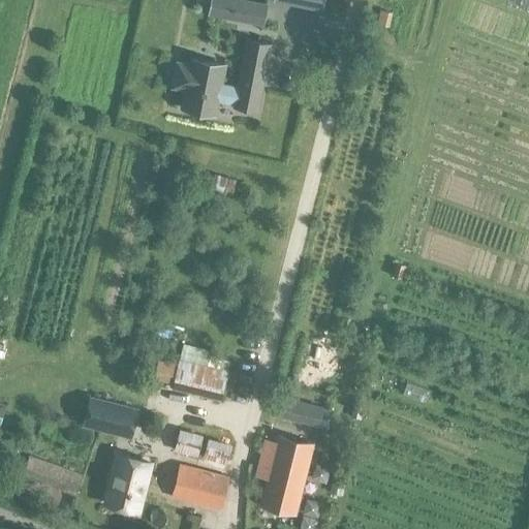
[(253,0),(232,0),(229,17),(259,22),(263,2),(253,0)]
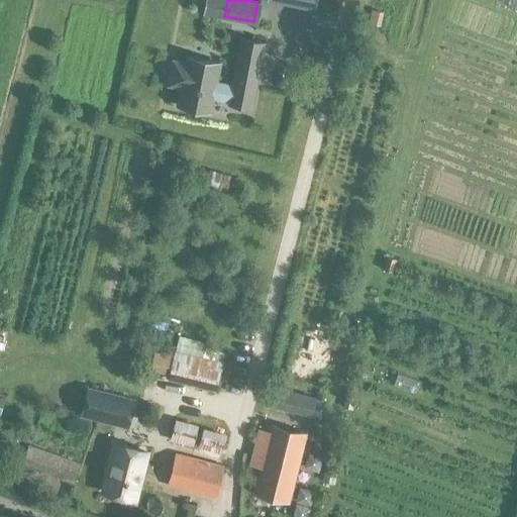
[(316,0),(267,0),(268,1),(315,10),(316,0)]
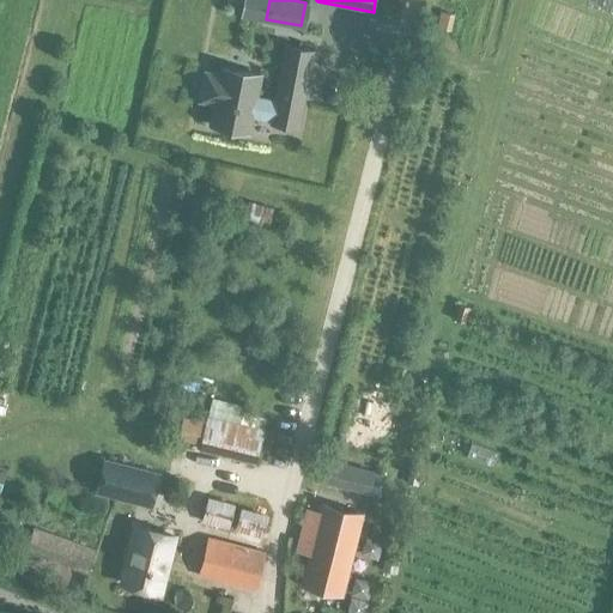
[(441,6),(436,19),(456,25),(461,13),(441,6)]
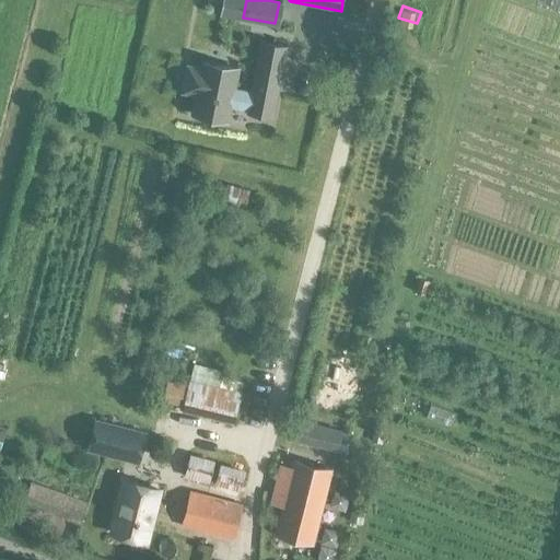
[(312,63),(341,65),(342,22),(313,21),(312,63)]
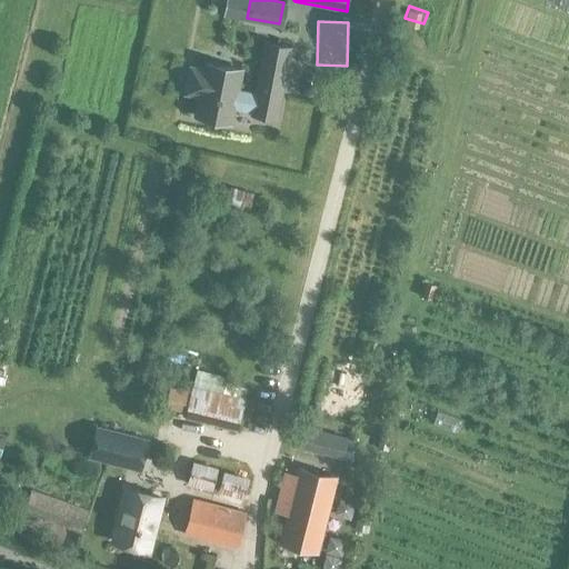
[(192,79),(189,95),(200,97),(197,116),(231,122),(235,108),(251,111),(251,116),(277,120),(291,46),(266,41),(256,93),(238,90),(241,70),(207,63),(206,70),(195,68),(192,79)]
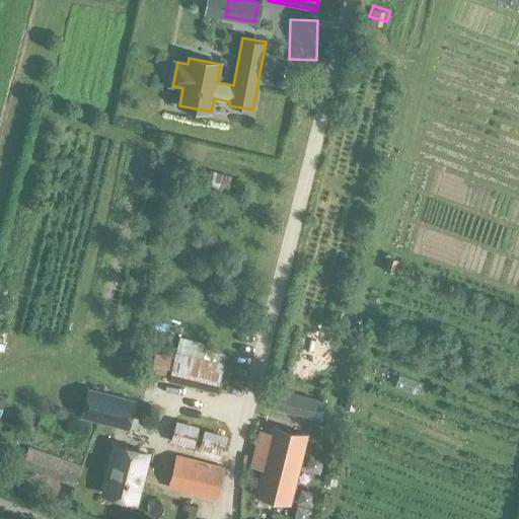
[(166,376),(175,347),(158,342),(150,371),(166,376)]
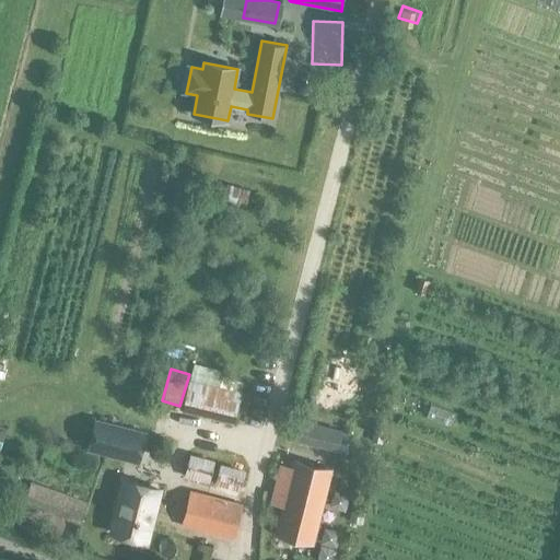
[(199,378),(195,398),(234,406),(238,386),(199,378)]
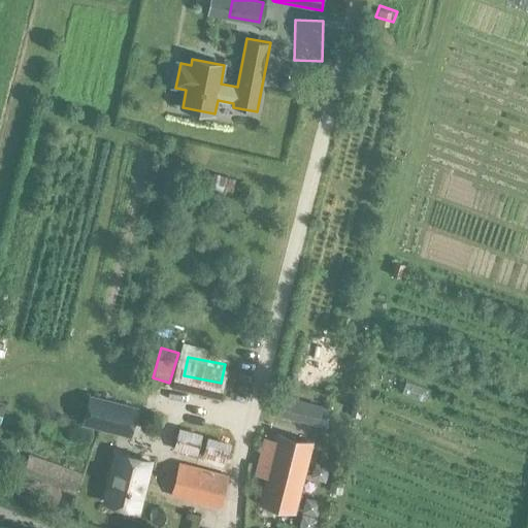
[(90,394),(81,424),(132,437),(139,406),(90,394)]
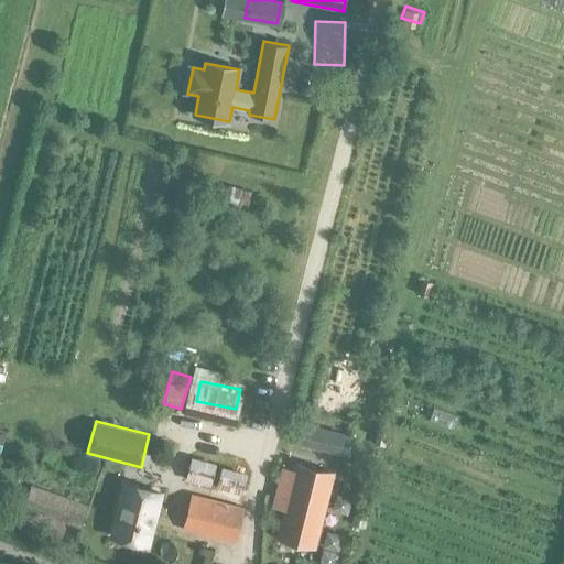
[(323,427),(299,421),(294,440),(310,444),(318,446),(336,451),(340,432),(323,427)]
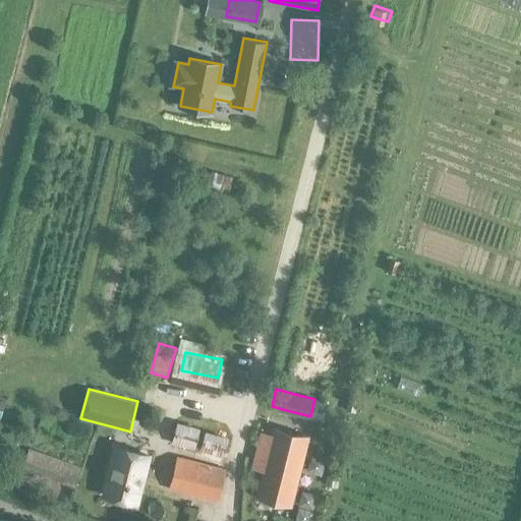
[(183,415),(174,435),(215,455),(225,436),(183,415)]
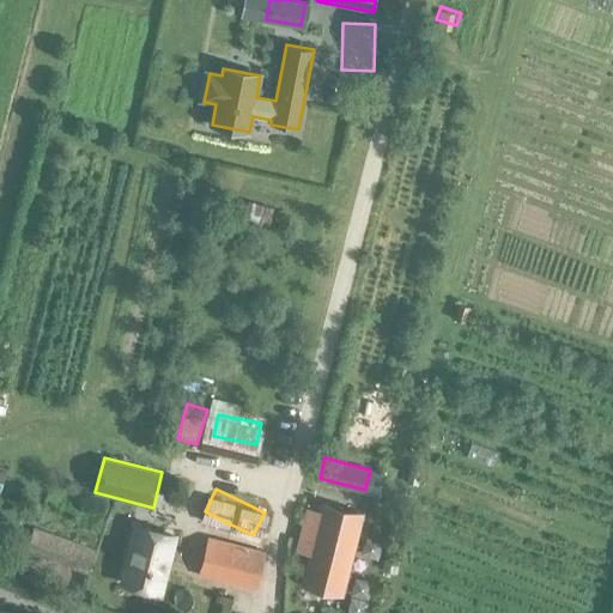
[(305,508),(295,551),(308,554),(301,586),(344,596),(364,514),(321,502),(319,511),(305,508)]
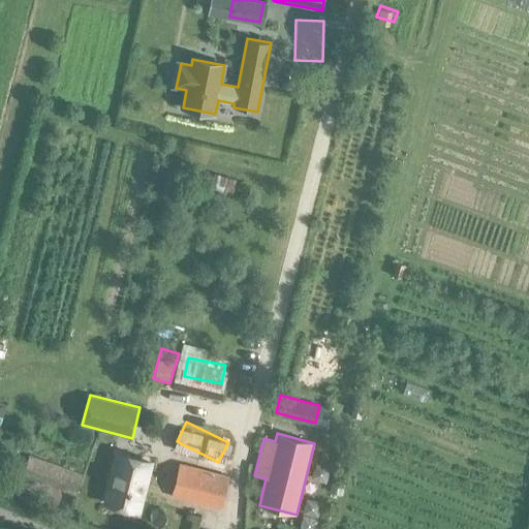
[(24,475),(75,494),(85,467),(75,464),(73,470),(32,455),(24,475)]
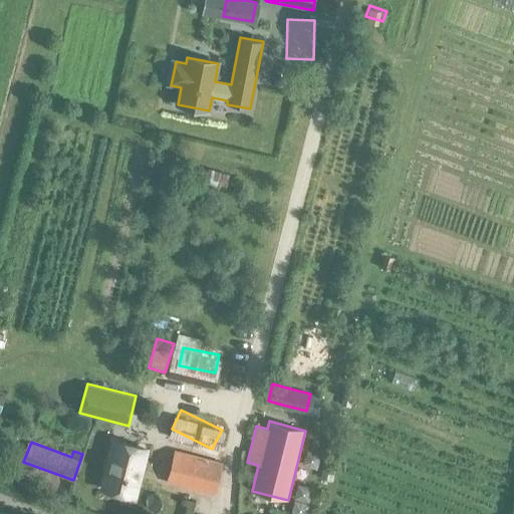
[(112,443),(100,489),(134,497),(145,451),(112,443)]
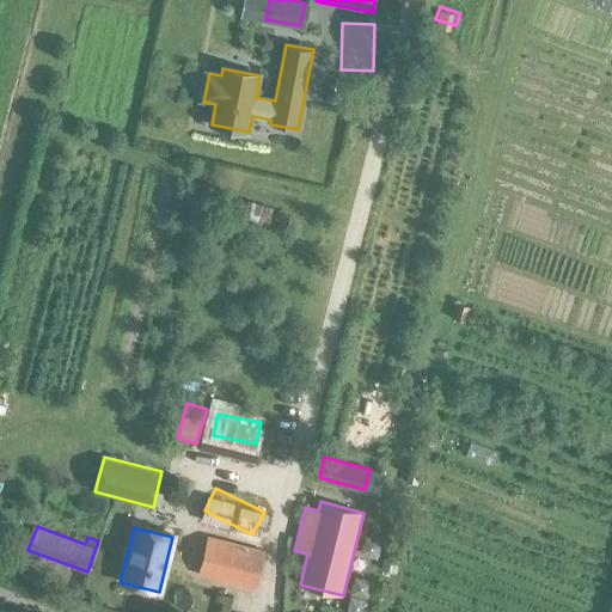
[(255,589),(264,549),(208,534),(197,575),(255,589)]
